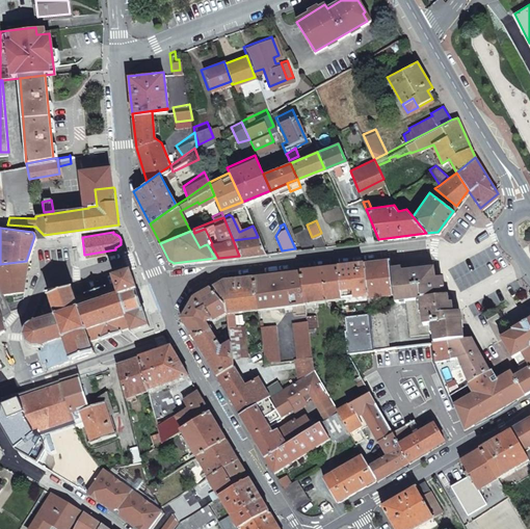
[(258,237),(233,240),(239,256),(257,254),(265,253),(258,237)]
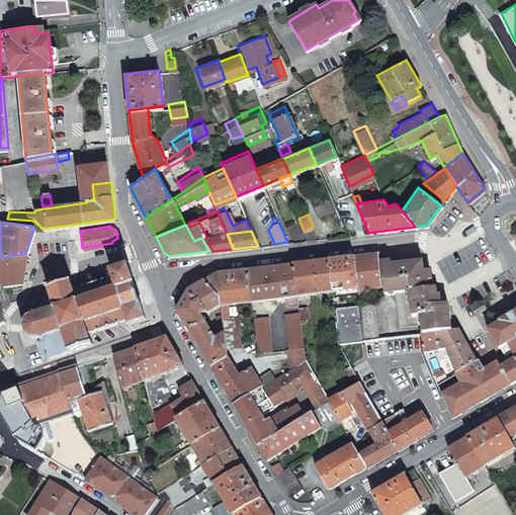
[(352,254),(356,287),(381,284),(379,263),(377,251),(352,254)]
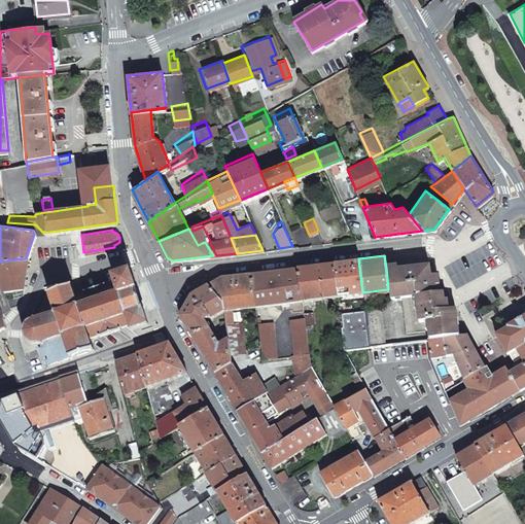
[(21,287),(26,258),(0,262),(0,284),(2,290),(21,287)]
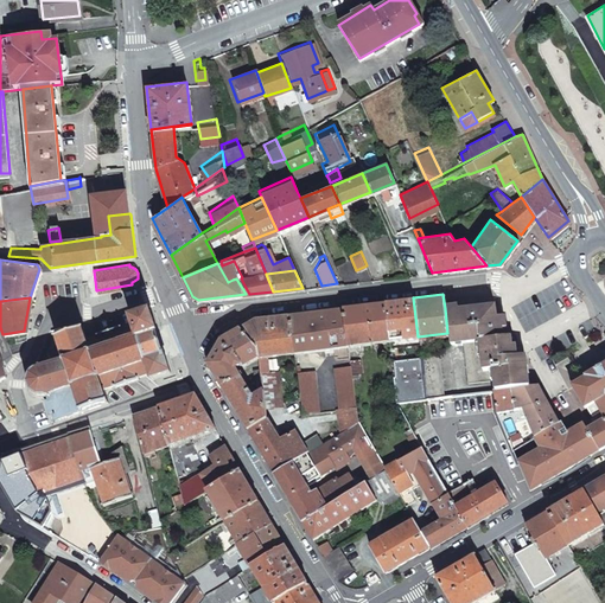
[(389,340),(418,337),(413,297),(384,301),(389,340)]
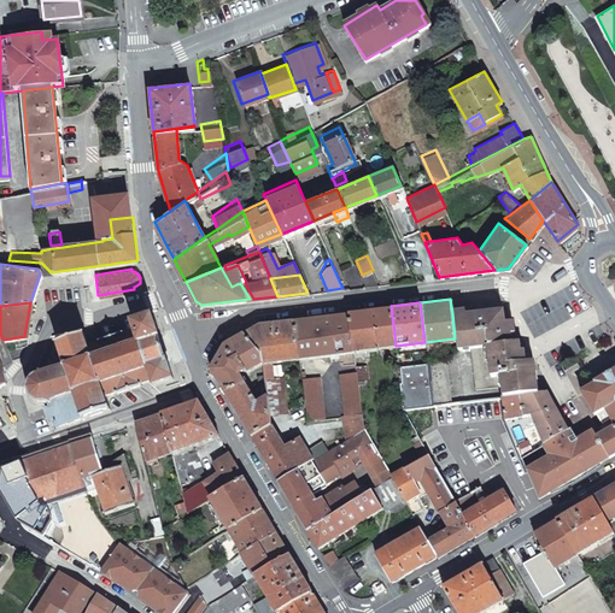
[(353,351),(396,346),(391,306),(347,311),(353,351)]
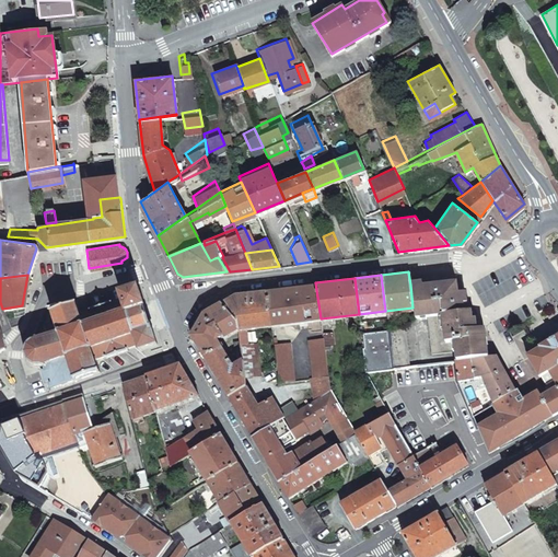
[(410,285),(413,308),(414,315),(426,314),(430,352),(454,350),(456,359),(487,355),(485,335),(481,335),(480,326),(474,326),(472,309),(464,310),(462,290),(457,290),(456,280),(410,285)]
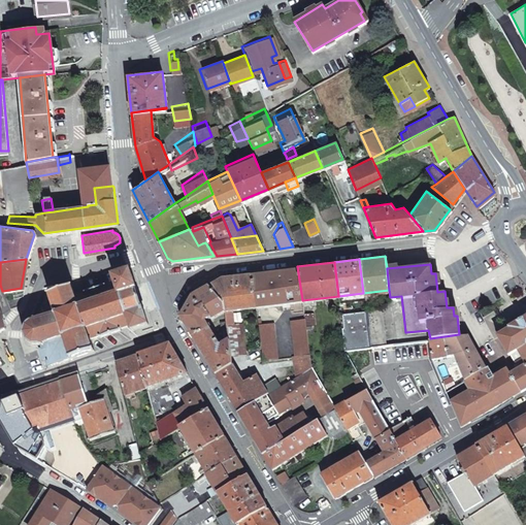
[(255,305),(302,300),(297,266),(252,272),(255,305)]
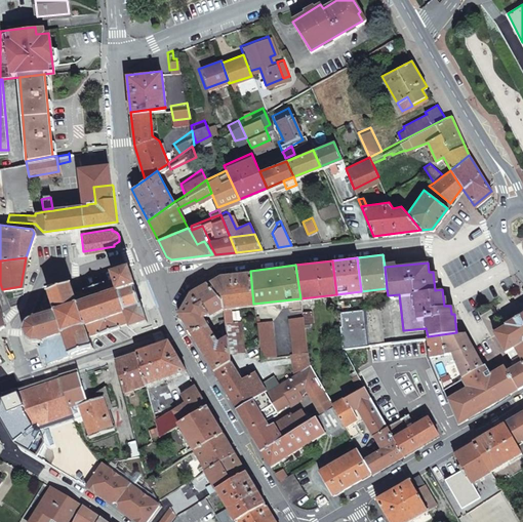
[(146,320),(128,268),(112,274),(113,279),(105,282),(104,280),(82,288),(83,289),(75,292),(70,280),(46,289),(50,300),(41,304),(44,312),(28,319),(25,321),(23,326),(23,328),(24,332),(25,335),(29,339),(35,342),(37,340),(39,340),(40,344),(38,345),(42,358),(44,357),(45,363),(92,346),(88,333),(96,330),(96,331),(119,325),(119,323),(127,321),(129,325),(146,320)]
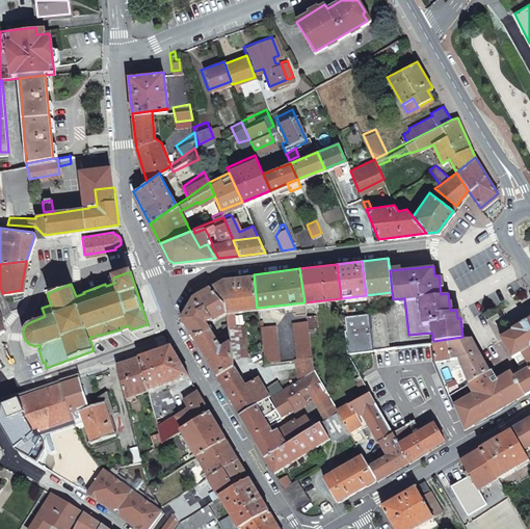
[(228,312),(257,308),(254,274),(223,278),(209,286),(220,312),(221,314),(222,321),(223,325),(230,325),(228,312)]
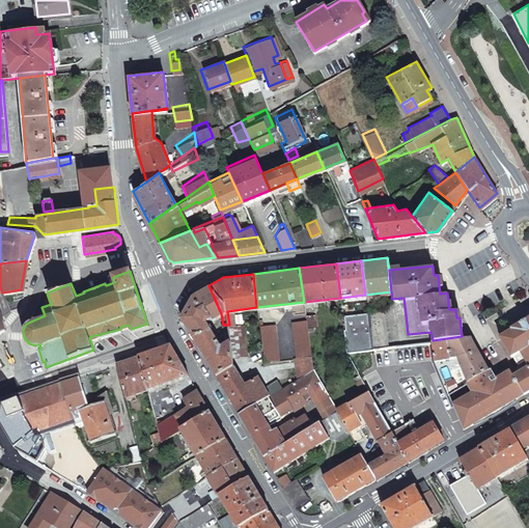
[(220,311),(209,285),(193,294),(179,315),(192,336),(205,327),(201,321),(205,316),(206,317),(221,313),(220,311)]
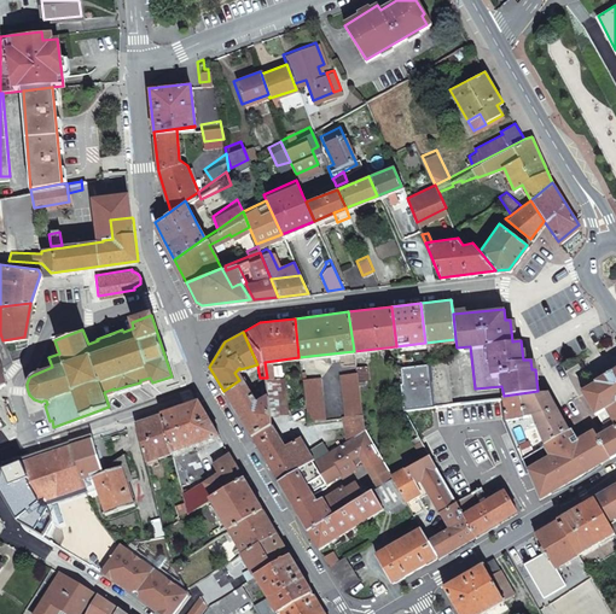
[(446,358),(428,361),(428,366),(429,369),(430,375),(433,405),(451,403),(446,358)]
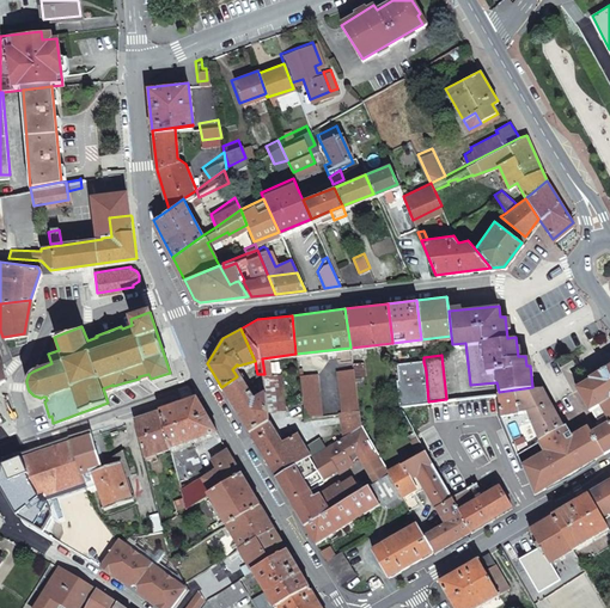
[(574,386),(577,392),(587,407),(598,401),(608,419),(591,430),(603,450),(609,446),(609,361),(586,375),(587,378),(574,386)]
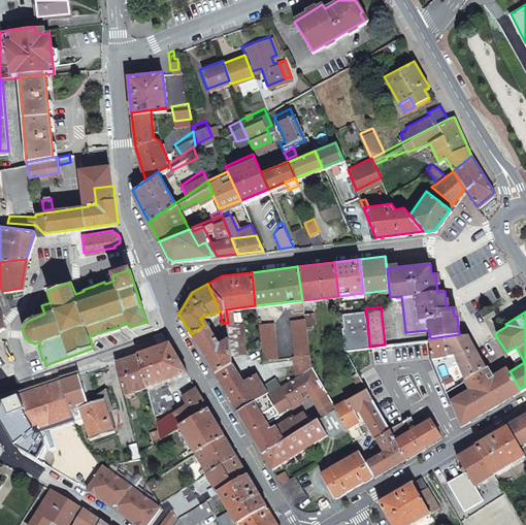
[(351,315),(339,315),(343,350),(369,347),(367,321),(352,323),(351,315)]
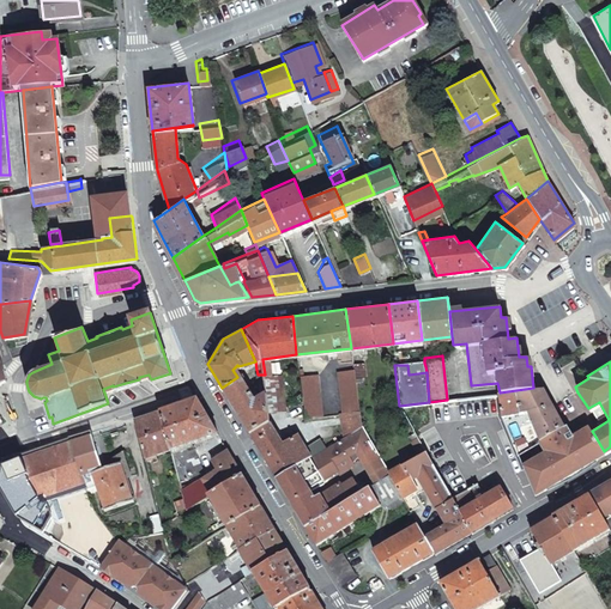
[(355,377),(354,366),(334,369),(342,412),(358,409),(355,381),(355,377)]
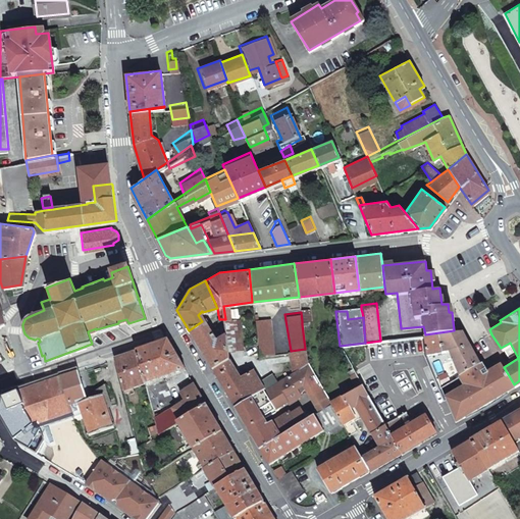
[(270,316),(254,319),(258,354),(275,352),(270,316)]
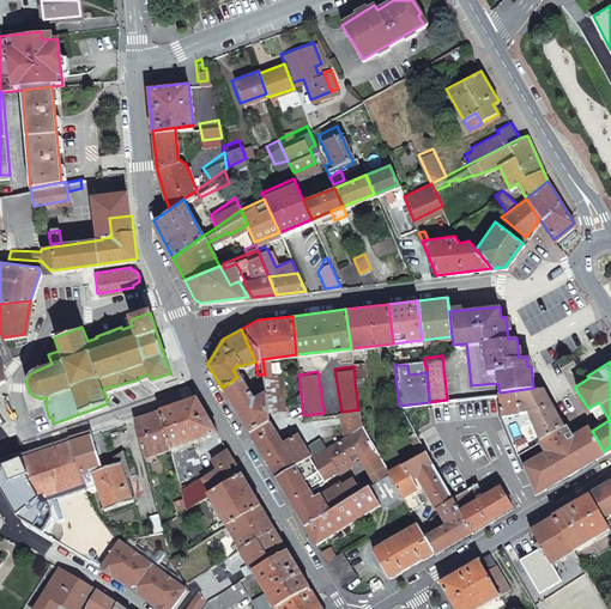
[(276,372),(265,375),(258,375),(260,384),(261,390),(266,412),(283,407),(276,372)]
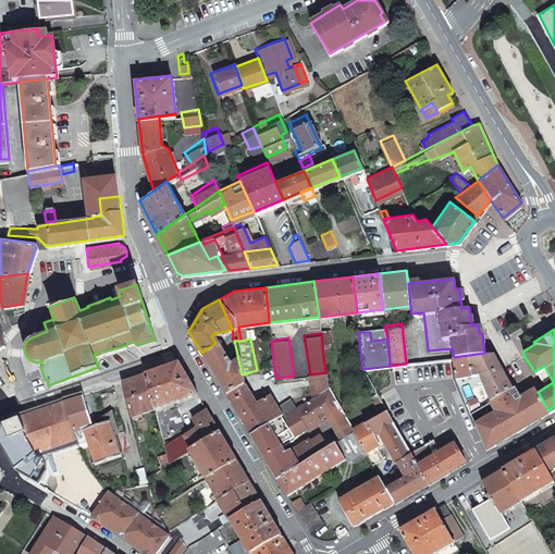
[(243,381),(242,374),(237,355),(227,362),(216,343),(201,353),(224,391),(243,381)]
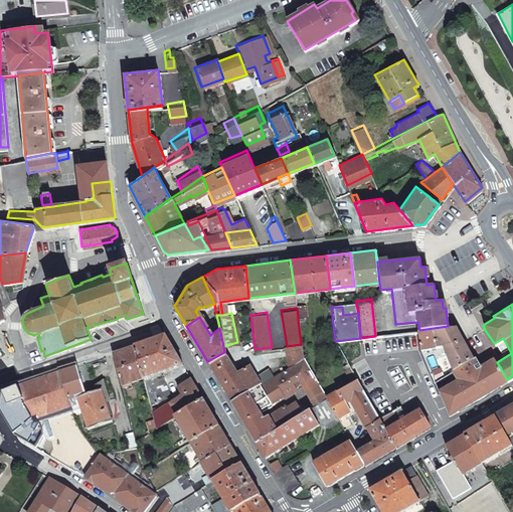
[(448,326),(419,330),(420,345),(422,350),(444,348),(452,369),(473,356),(472,355),(456,325),(448,326)]
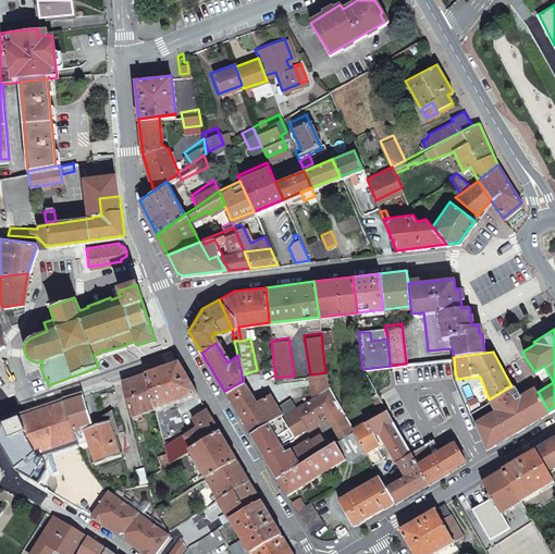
[(152,407),(196,391),(177,359),(144,371),(152,407)]
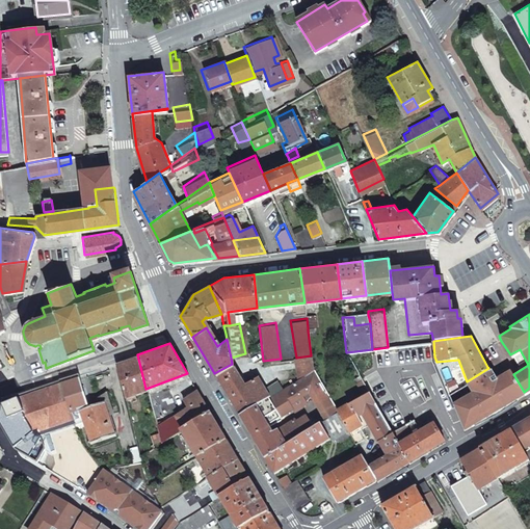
[(115,363),(123,396),(141,390),(141,393),(146,391),(146,389),(137,354),(115,363)]
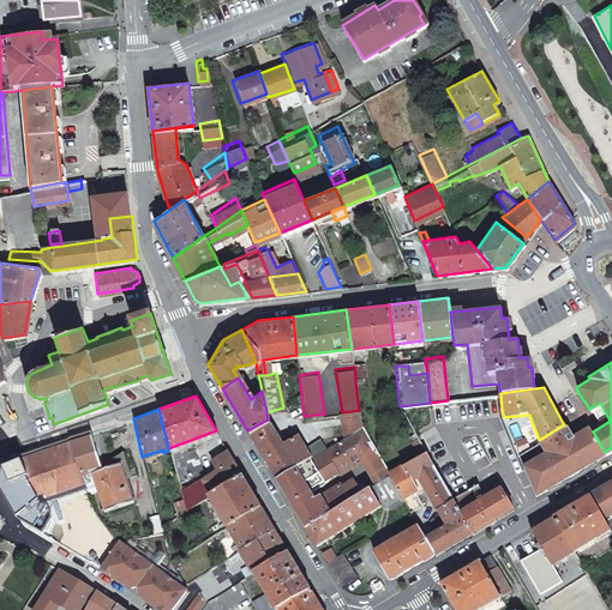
[(342,412),(341,412),(342,436),(346,434),(360,426),(361,426),(359,410),(342,412)]
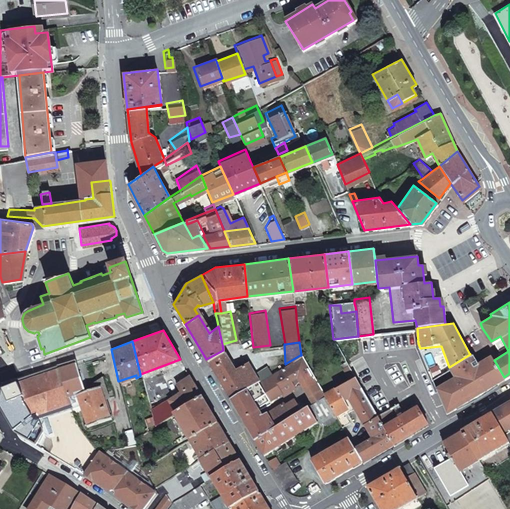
[(225,357),(223,350),(206,359),(228,396),(257,380),(246,361),(232,368),(225,357)]
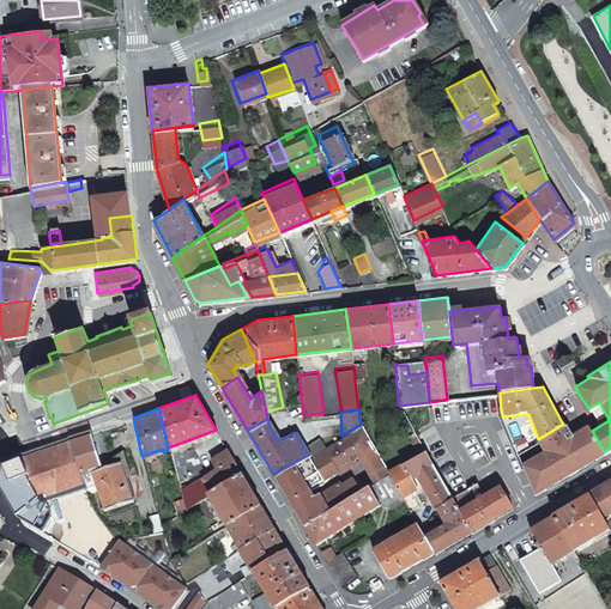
[(567,424),(563,425),(563,424),(538,439),(537,439),(544,450),(519,458),(527,481),(531,491),(540,486),(540,488),(545,486),(554,481),(604,451),(592,431),(587,424),(572,432),(567,424)]
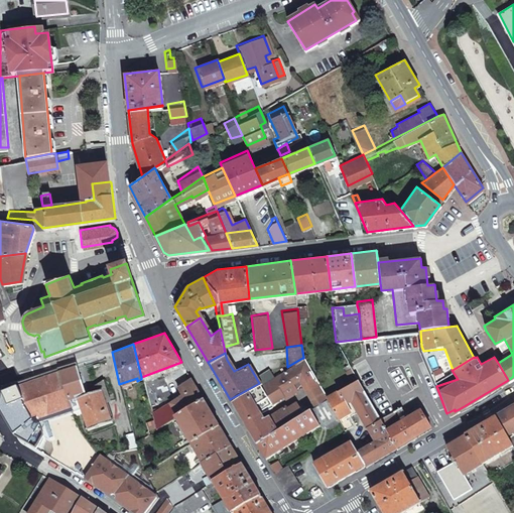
[(290,365),(287,367),(285,368),(262,381),(259,383),(230,399),(254,439),(298,413),(326,397),(324,395),(315,381),(309,370),(303,358),(290,365)]
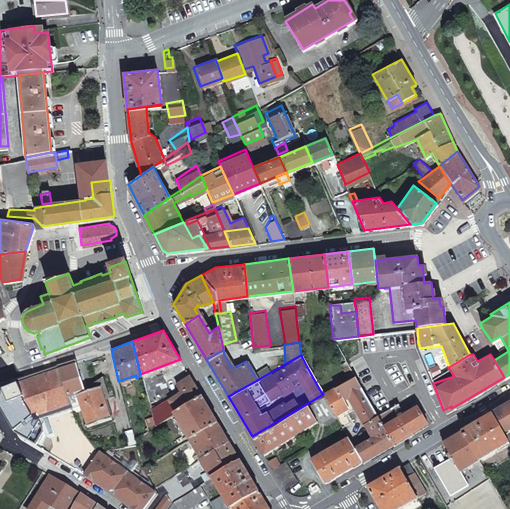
[(382,424),(345,360),(340,363),(347,377),(342,379),(343,382),(339,384),(368,436),(352,446),(361,460),(362,462),(393,443),(382,424)]
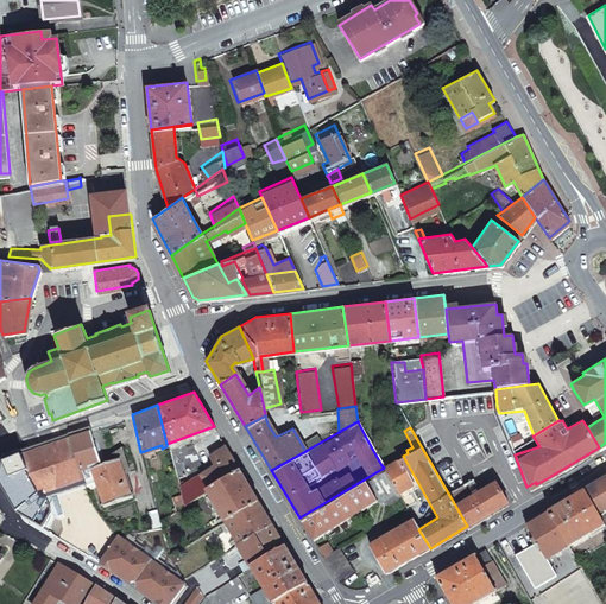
[(100,456),(90,428),(79,432),(90,463),(86,465),(87,466),(88,466),(101,502),(127,493),(120,471),(118,465),(125,462),(120,445),(106,453),(108,459),(102,461),(100,456)]
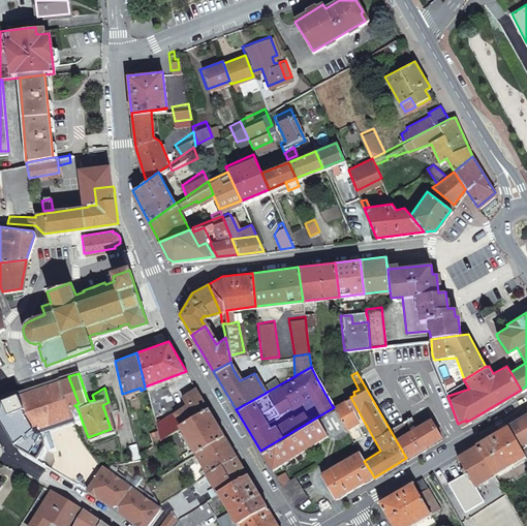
[(34,428),(73,413),(71,406),(74,405),(79,403),(68,376),(20,394),(24,402),(27,409),(34,428)]
